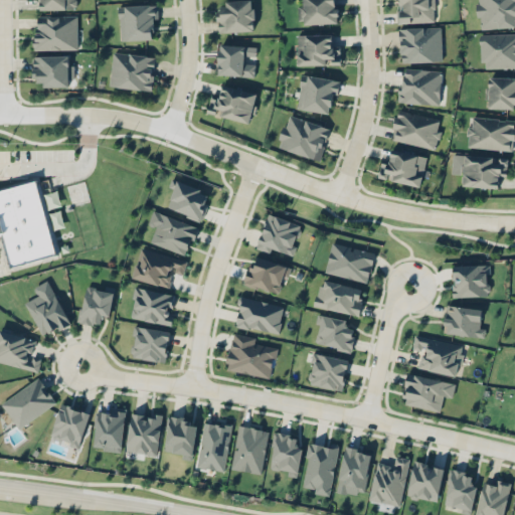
[(74,0),(40,0),(40,8),(74,8),(74,0)]
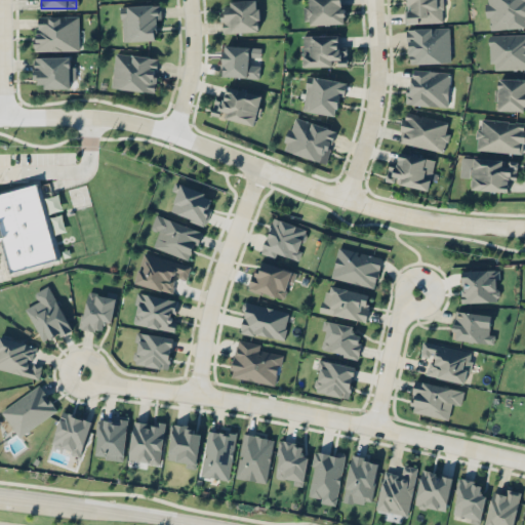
[(258,0),(220,0),(221,32),(259,30),(258,0)]
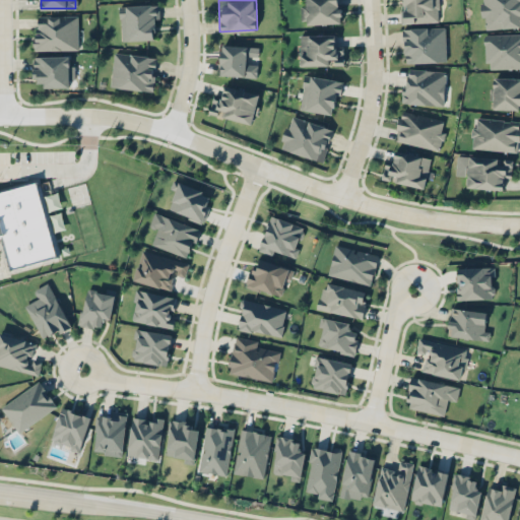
[(340,23),(340,0),(300,0),(301,23),(340,23)]
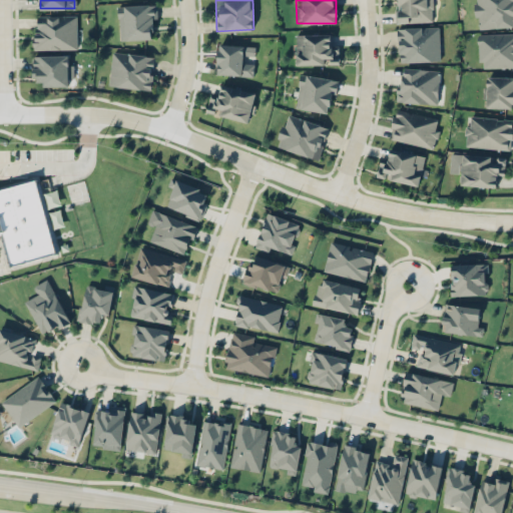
[(433,21),(432,0),(394,0),(395,23),(433,21)]
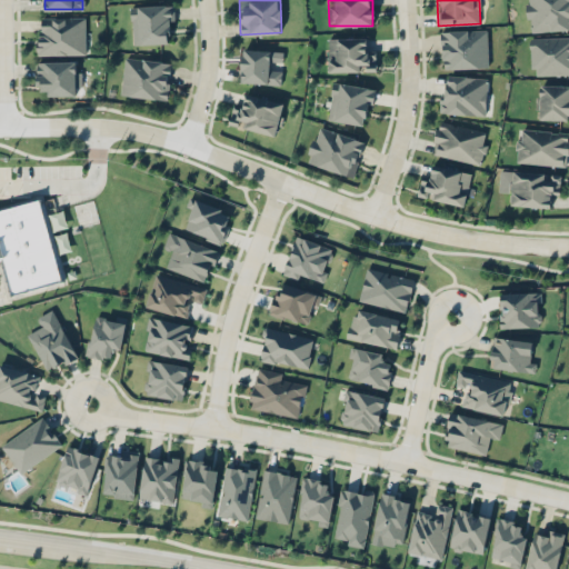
[(568,0),(525,0),(527,31),(568,28),(568,0)]
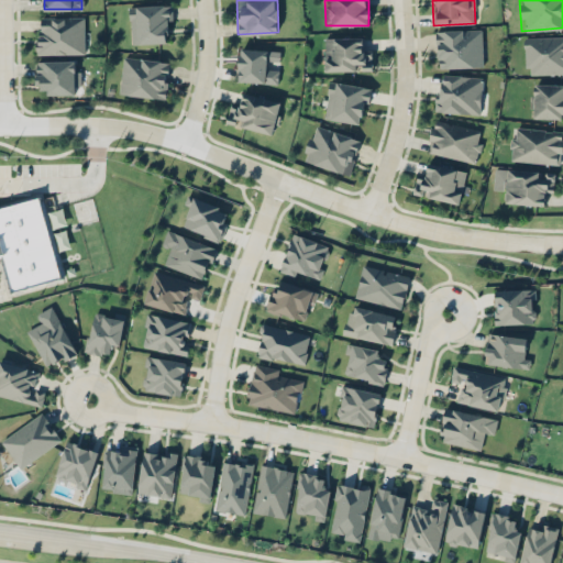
[(129,4),(130,43),(170,42),(170,4),(129,4)]
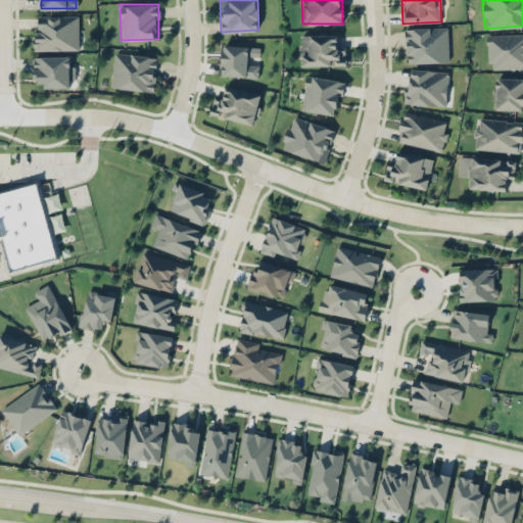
[(78,50),(78,14),(33,14),(33,50),(78,50)]
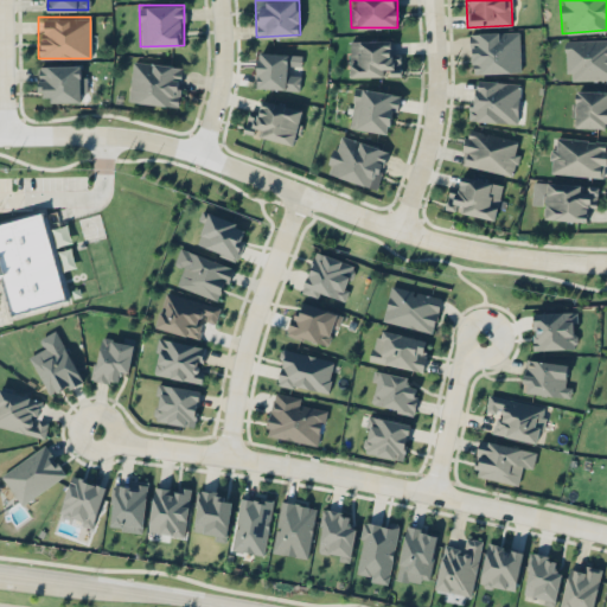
[(471,74),(522,71),(521,30),(470,31),(471,74)]
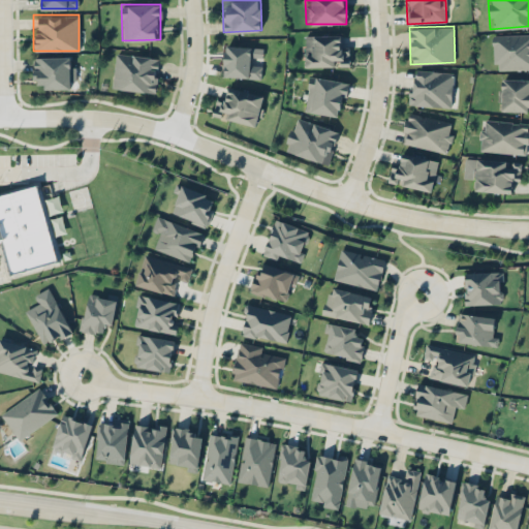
[(492,69),(528,69),(528,33),(492,33),(492,69)]
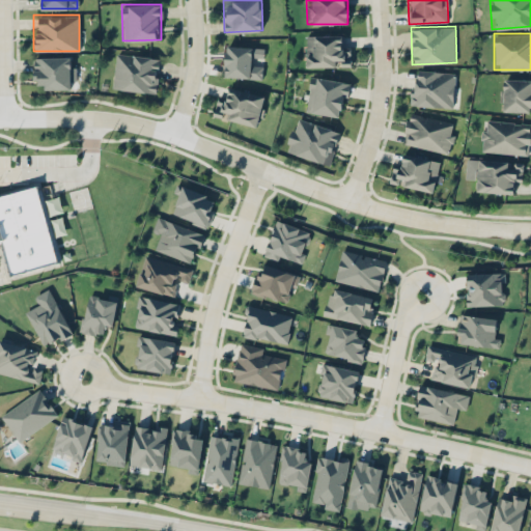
[(306,66),(348,66),(348,45),(341,45),(341,34),(306,34),(306,66)]
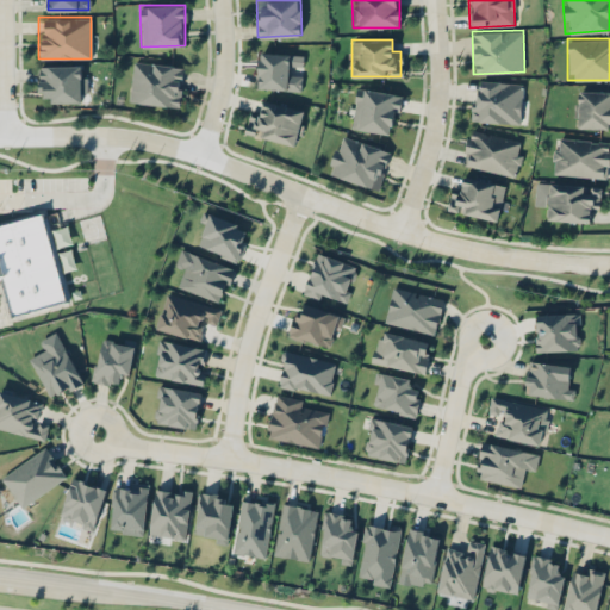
[(256,87),(300,89),(302,75),(290,75),(290,64),(302,66),(303,54),(259,51),(256,87)]
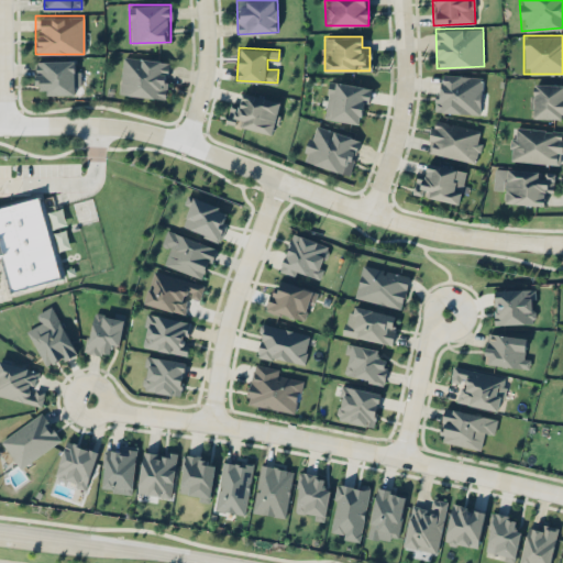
[(166,98),(169,61),(122,56),(119,94),(166,98)]
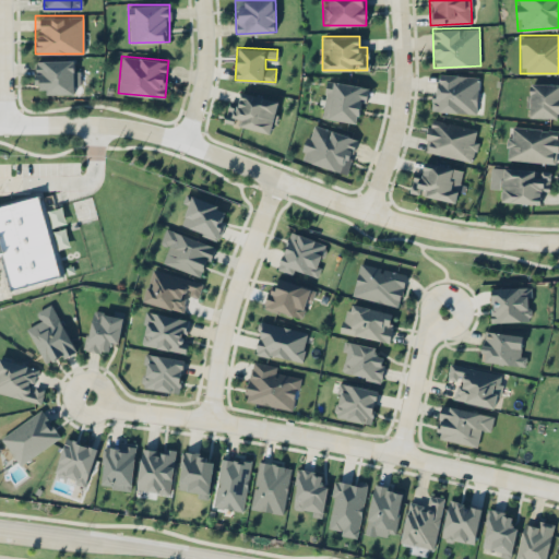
[(73,60),(36,60),(36,93),(73,93),(73,60)]
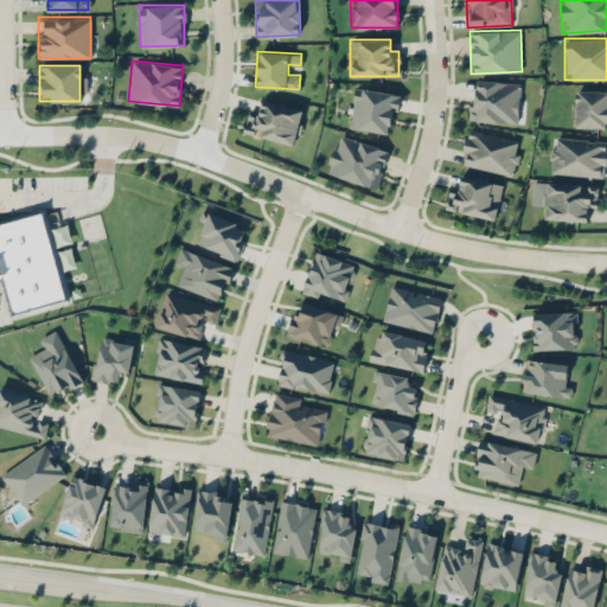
[(517,122),(519,82),(471,77),(468,119),(517,122)]
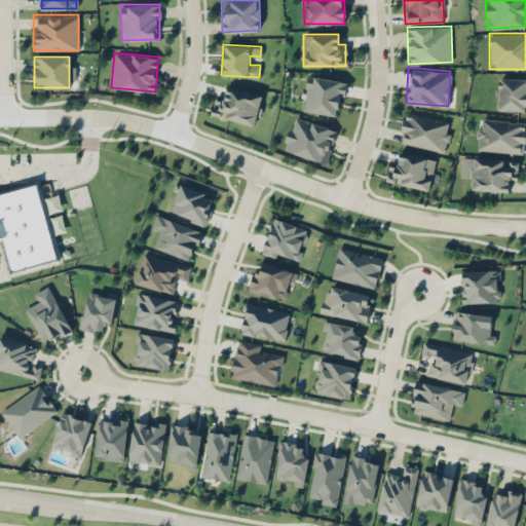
[(301,110),(340,116),(345,80),(307,74),(301,110)]
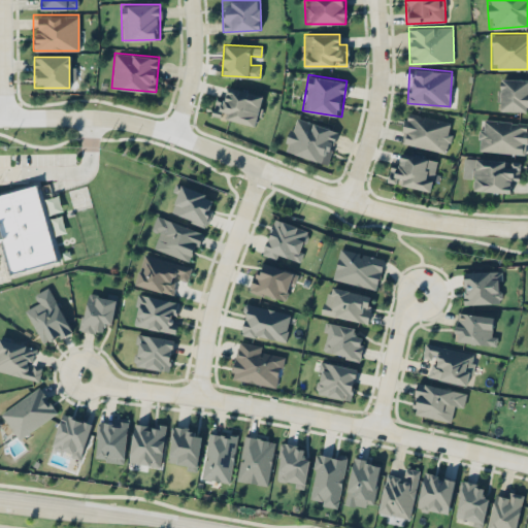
[(527,77),(500,77),(499,108),(527,108),(527,77)]
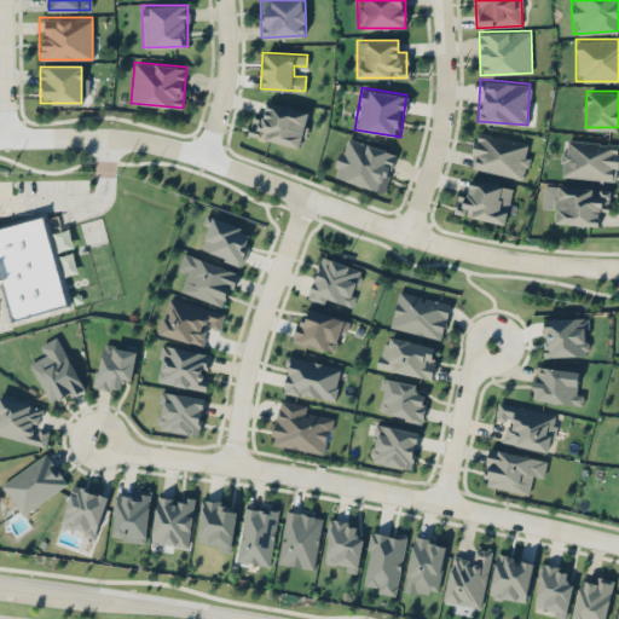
[(308,111),(266,100),(264,113),(253,110),(247,134),(300,146),(308,111)]
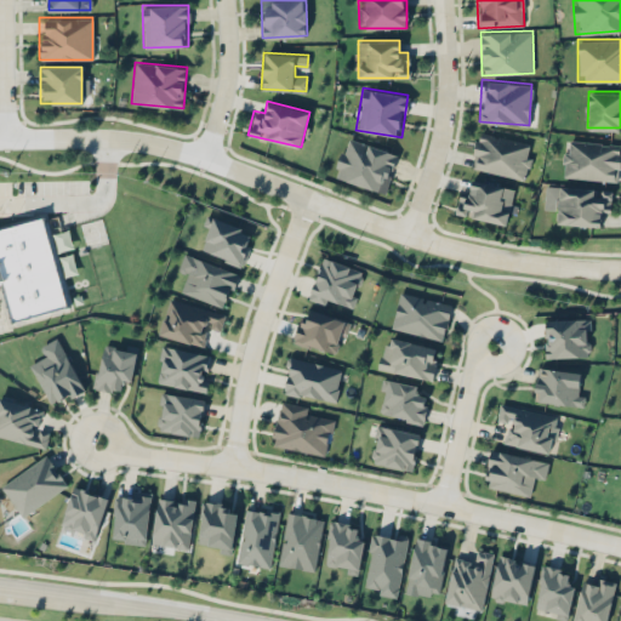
[(527,178),(534,141),(477,131),(469,169),(527,178)]
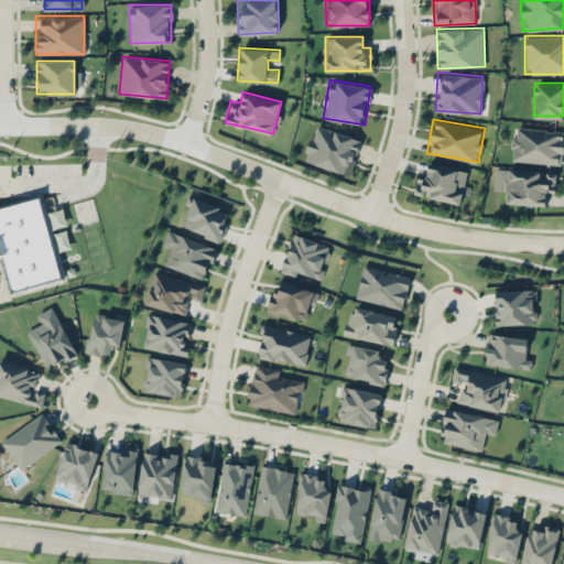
[(361,137),(312,123),(301,161),(350,175),(361,137)]
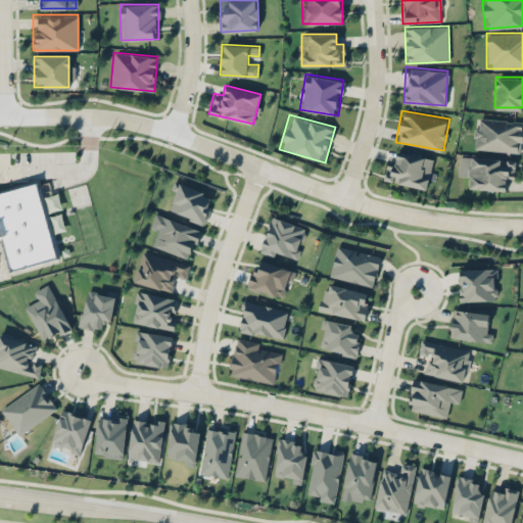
[(522,120),(474,117),(473,150),(521,152),(522,120)]
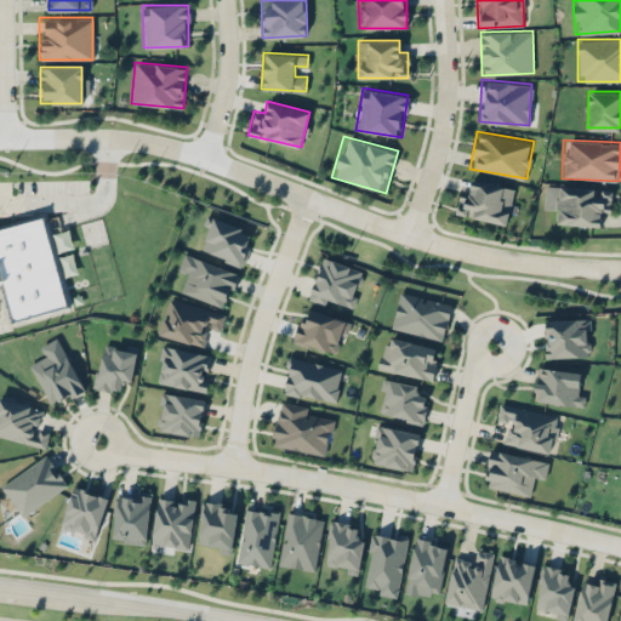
[(460,189),(455,214),(507,223),(514,187),(473,178),(471,191),(460,189)]
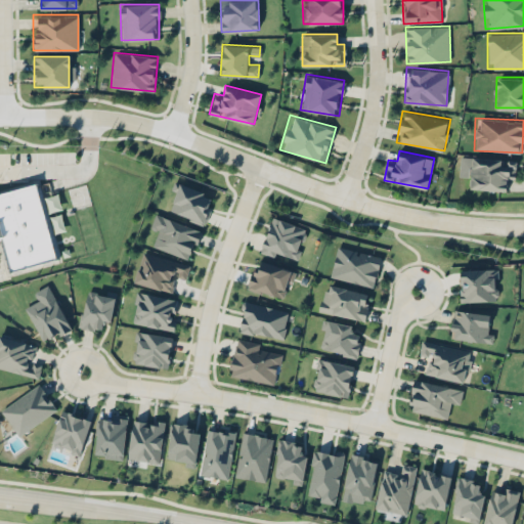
[(516,160),(460,155),(457,176),(469,177),(468,187),(504,190),(505,180),(514,181),(516,160)]
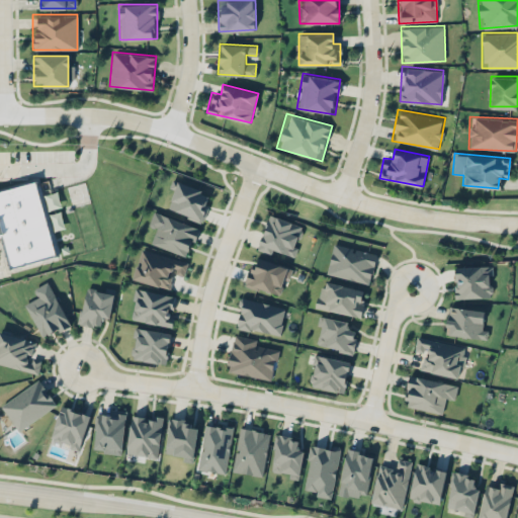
[(39,181),(0,190),(0,233),(8,268),(58,256),(39,181)]
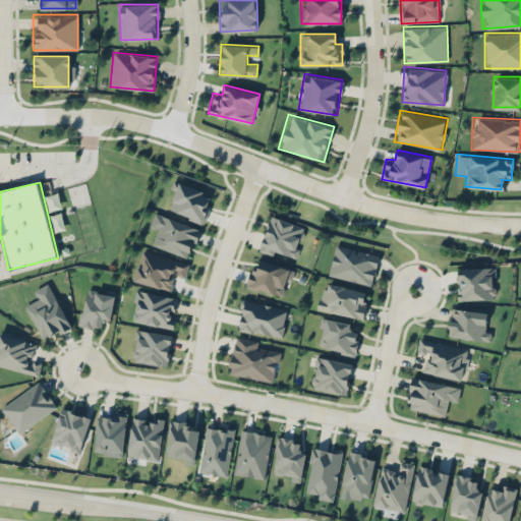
[(203,223),(213,194),(180,183),(170,211),(203,223)]
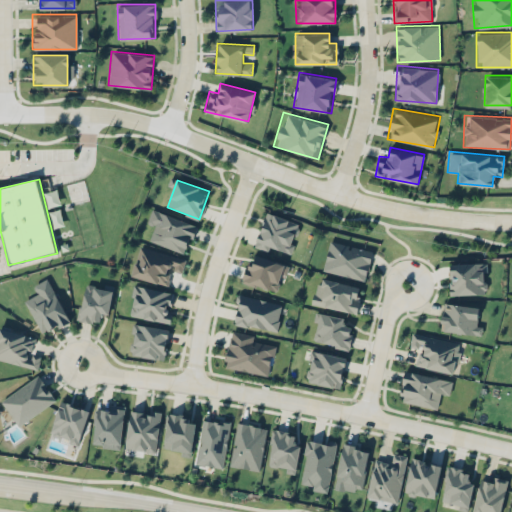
[(149,240),(185,254),(197,225),(152,208),(147,223),(155,226),(149,240)]
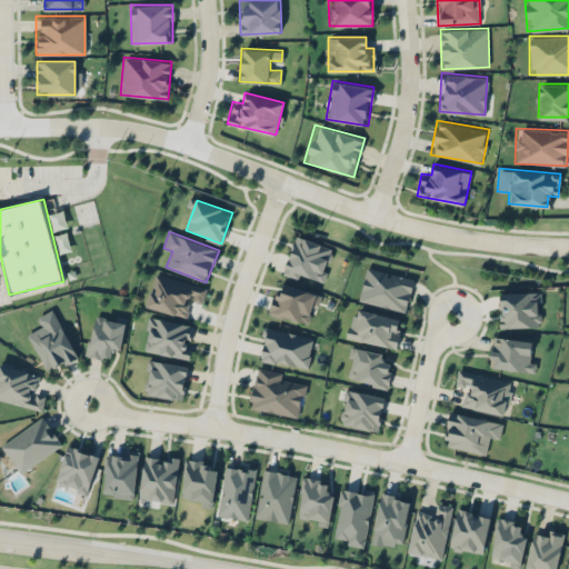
[(281,272),(321,285),(332,247),(293,235),(281,272)]
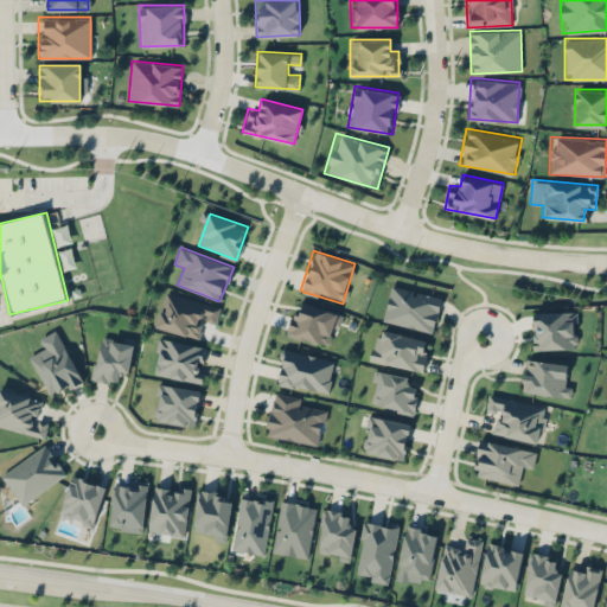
[(434,332),(441,295),(390,283),(382,321),(434,332)]
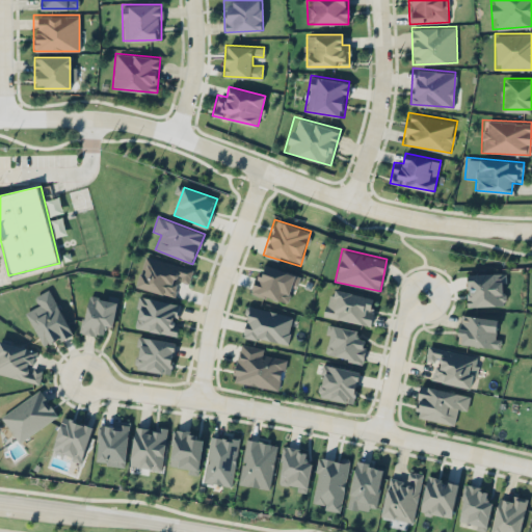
[(137,283),(175,294),(177,289),(175,289),(177,282),(174,280),(175,275),(177,274),(179,273),(182,274),(181,280),(189,282),(193,268),(145,254),(137,283)]
